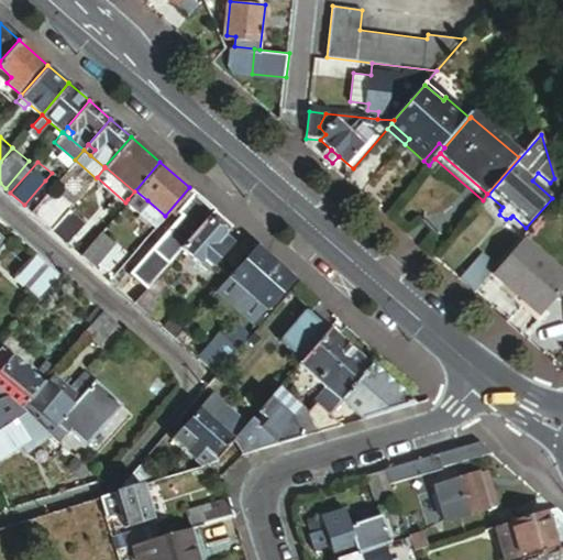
[(52,186),(31,210),(52,229),(69,208),(73,205),(52,186)]
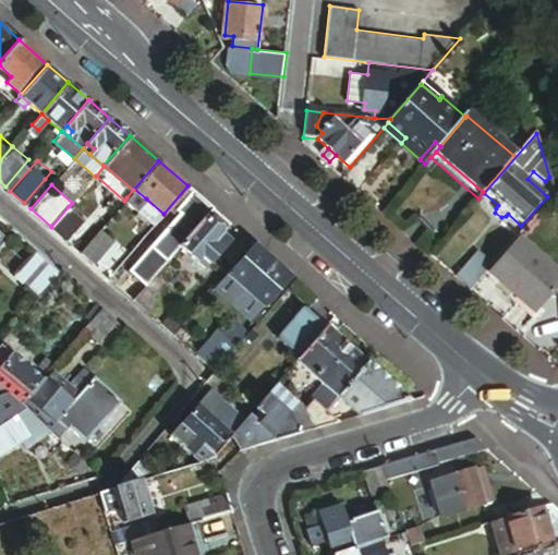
[(133,190),(126,197),(138,208),(146,198),(134,189),(133,190)]
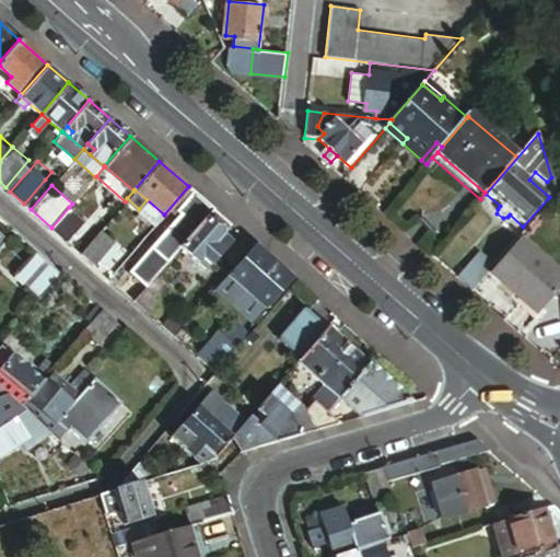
[(212,208),(193,190),(176,208),(179,212),(151,246),(167,260),(171,256),(181,244),(205,217),(212,208)]
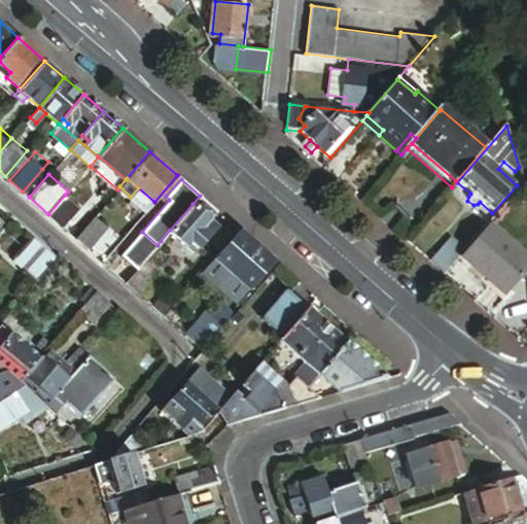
[(154,202),(138,187),(131,197),(147,210),(154,202)]
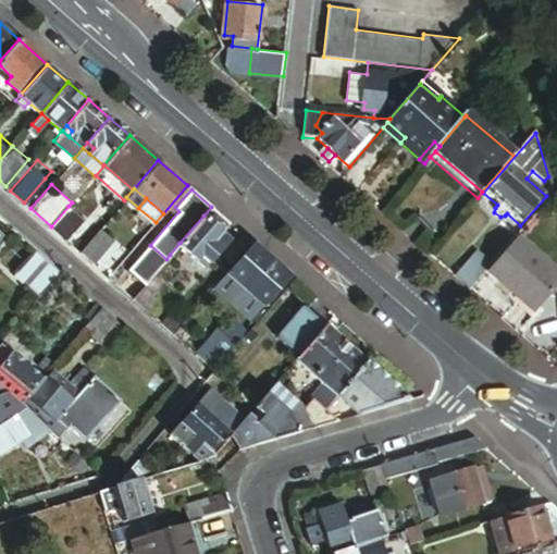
[(69,206),(51,226),(67,241),(85,219),(69,206)]
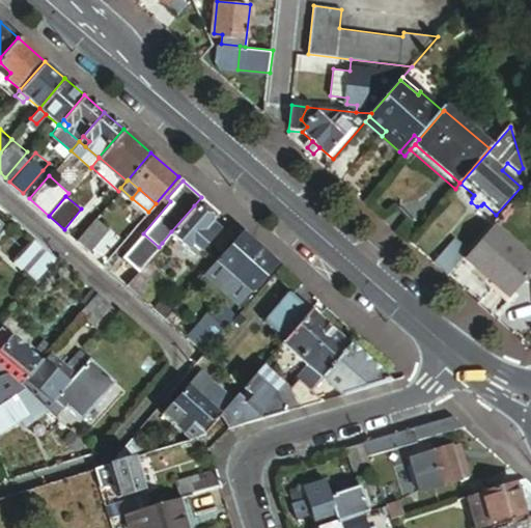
[(194,205),(171,231),(196,252),(219,226),(194,205)]
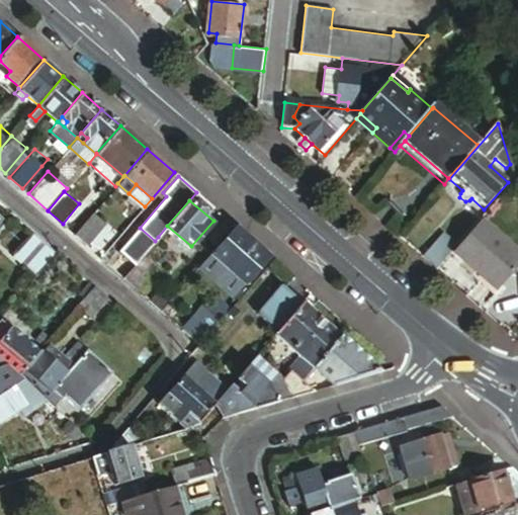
[(90,215),(74,233),(86,244),(102,225),(90,215)]
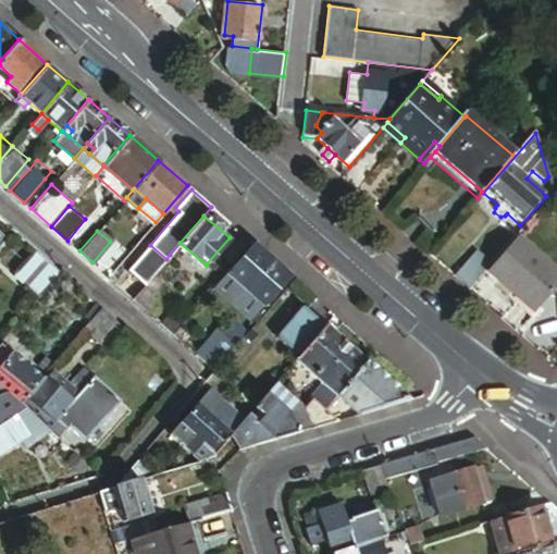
[(556,287),(556,269),(518,235),(492,266),(487,270),(536,312),(556,287)]
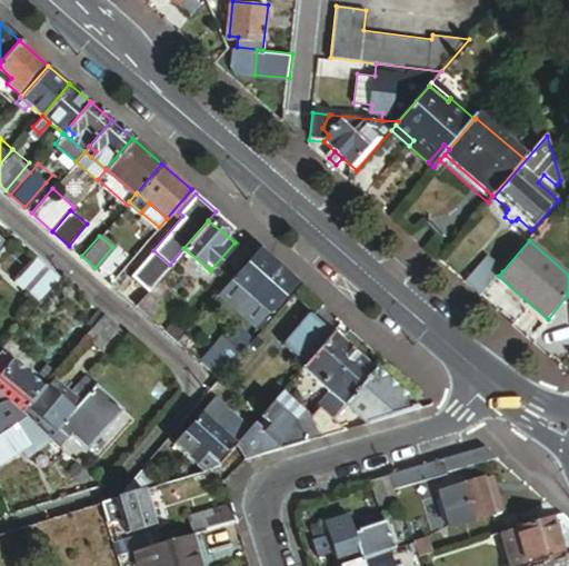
[(295,280),(258,248),(229,281),(246,296),(248,294),(268,311),(295,280)]
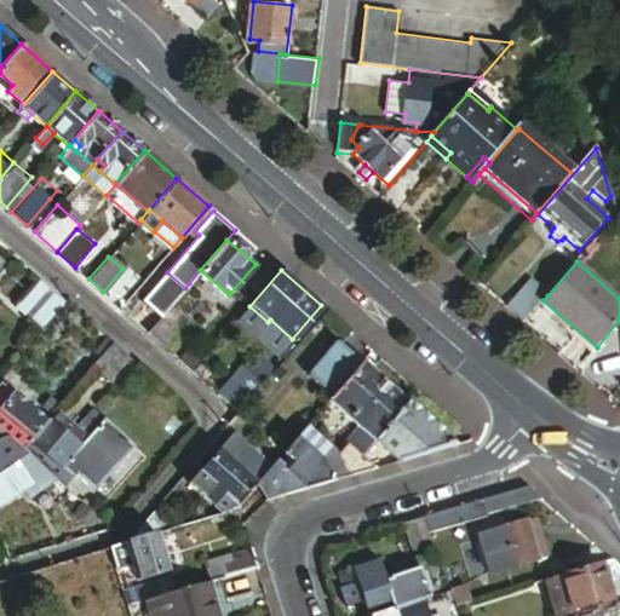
[(150,300),(164,312),(171,304),(172,303),(177,298),(185,288),(167,272),(147,297),(150,300)]
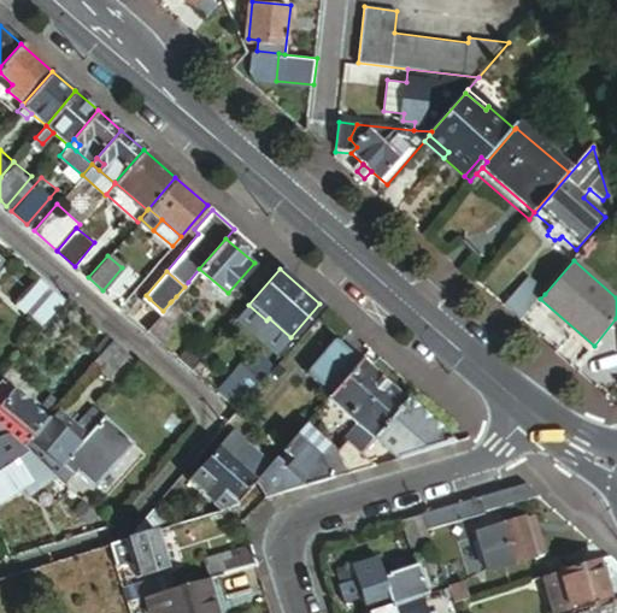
[(48,323),(68,300),(53,287),(41,276),(16,304),(45,326),(48,323)]
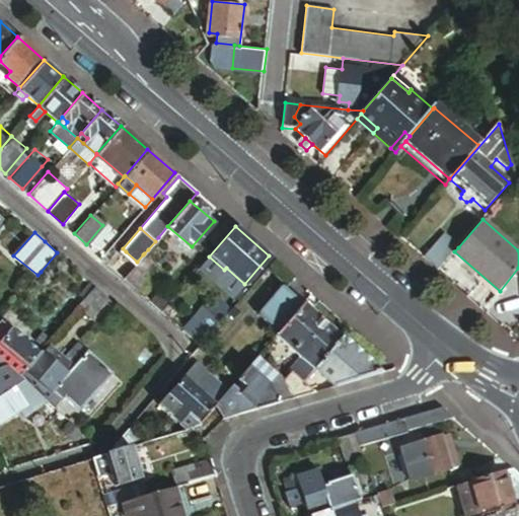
[(454,251),(458,247),(443,234),(424,256),(437,269),(442,263),(444,264),(454,251)]
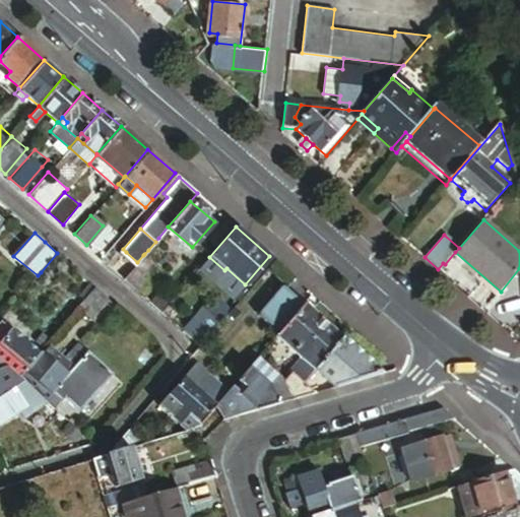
[(115,243),(102,258),(112,267),(126,252),(123,249),(115,243)]
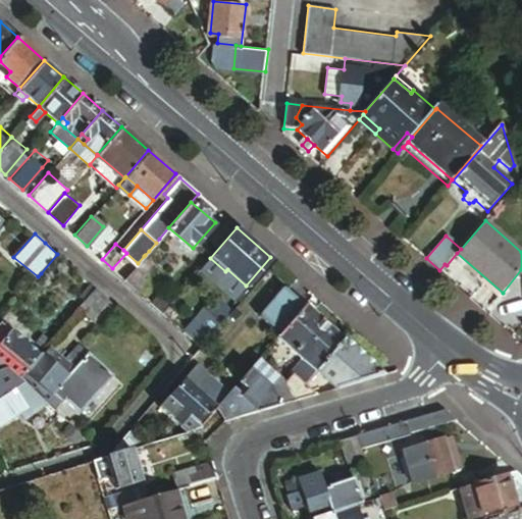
[(138,263),(124,278),(144,296),(146,298),(167,274),(145,255),(144,256),(138,263)]
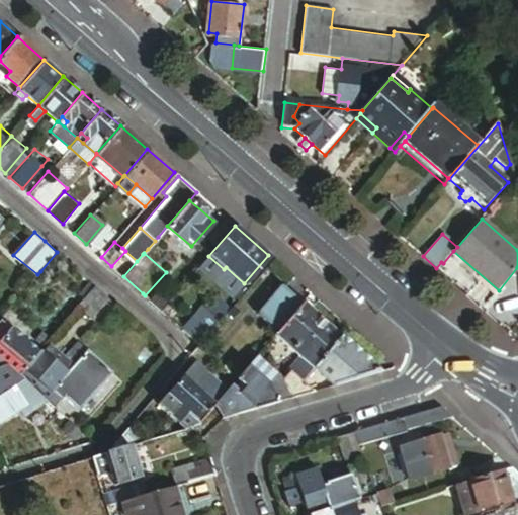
[(208,256),(195,270),(229,299),(244,283),(226,267),(224,269),(208,256)]
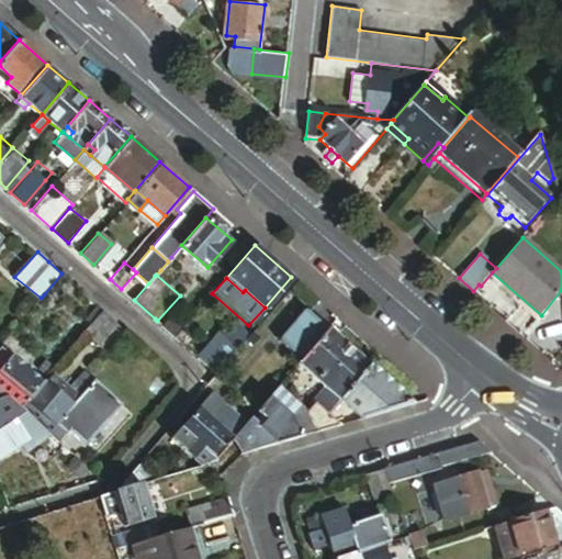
[(104,310),(103,310),(87,330),(102,344),(120,324),(104,310)]
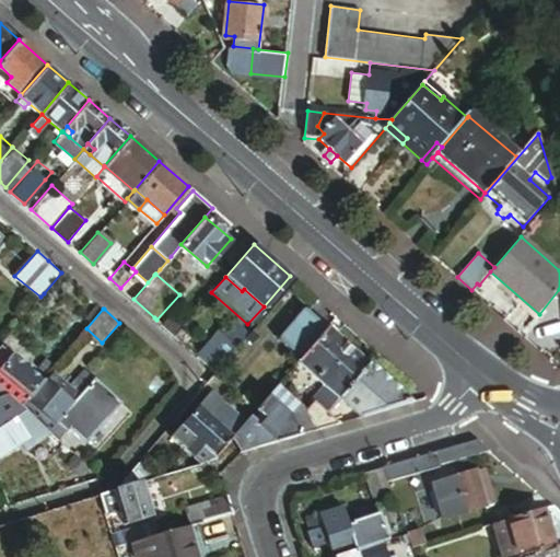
[(279,338),(301,358),(327,327),(305,309),(279,338)]
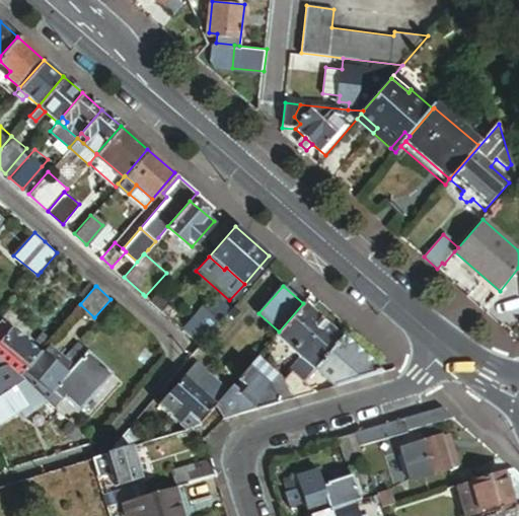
[(157,291),(150,300),(161,310),(169,301),(157,291)]
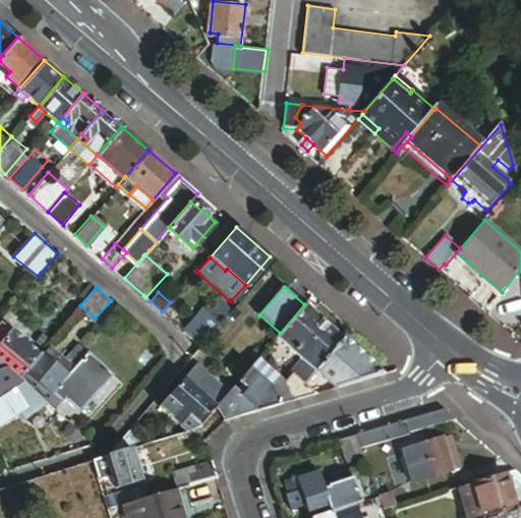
[(219,298),(208,311),(220,322),(231,309),(219,298)]
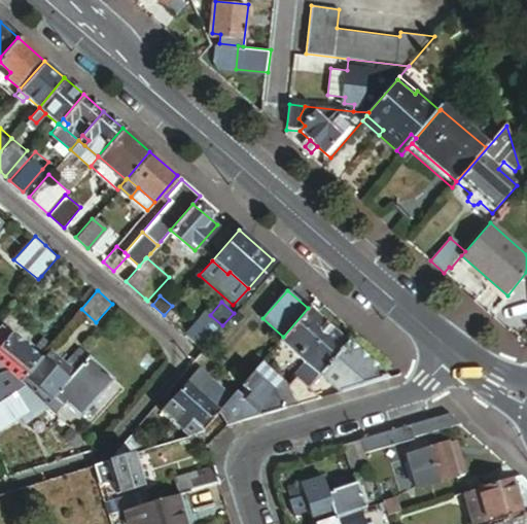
[(283,337),(281,340),(288,346),(306,360),(315,369),(319,373),(346,341),(315,315),(308,308),(283,337)]
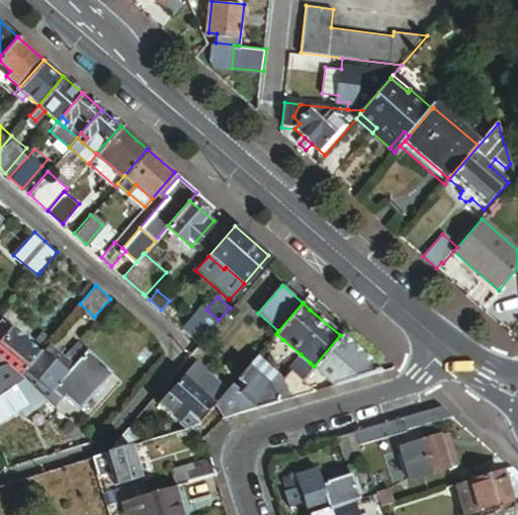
[(201,305),(182,328),(199,343),(219,320),(206,310),(201,305)]
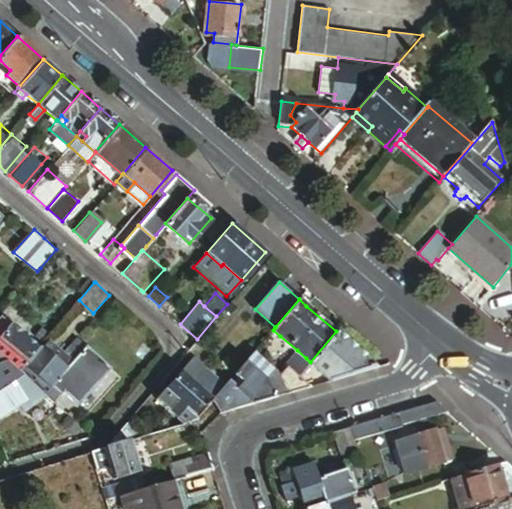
[(2,312),(0,313),(0,333),(12,320),(2,312)]
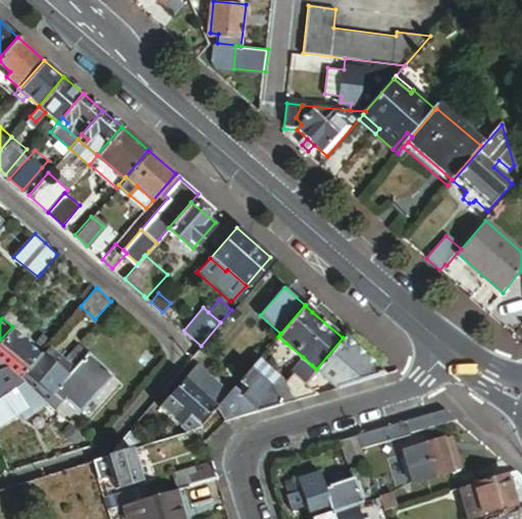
[(0,342),(18,358),(29,366),(42,352),(12,326),(0,340),(0,342)]
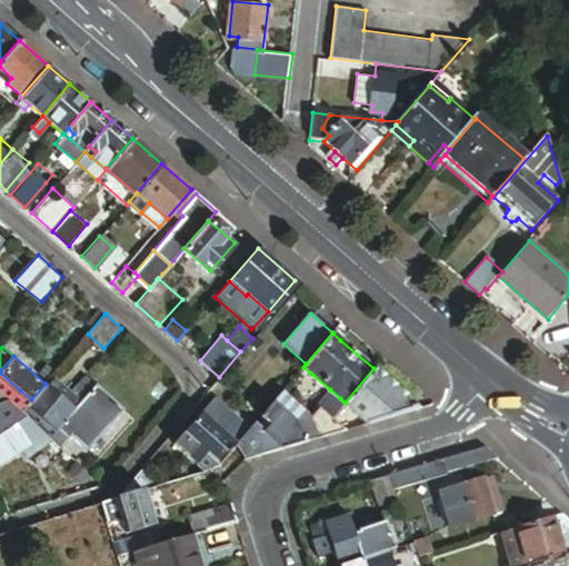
[(373,368),(345,403),(350,407),(361,417),(367,421),(418,406),(373,368)]
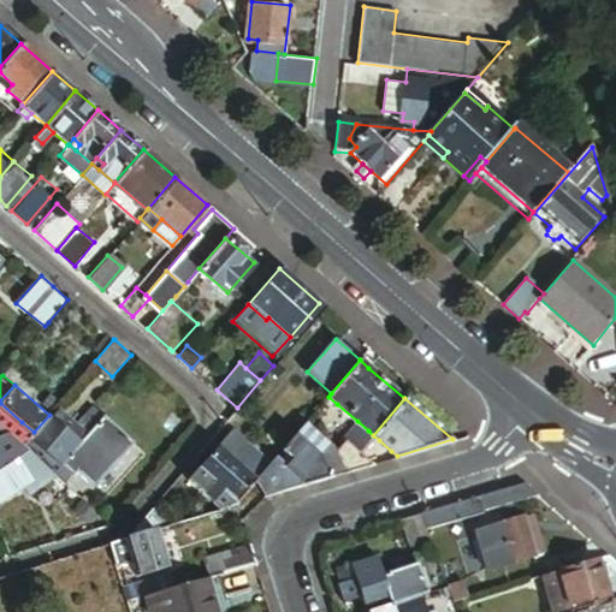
[(0,403),(0,423),(9,432),(11,434),(22,422),(0,403)]
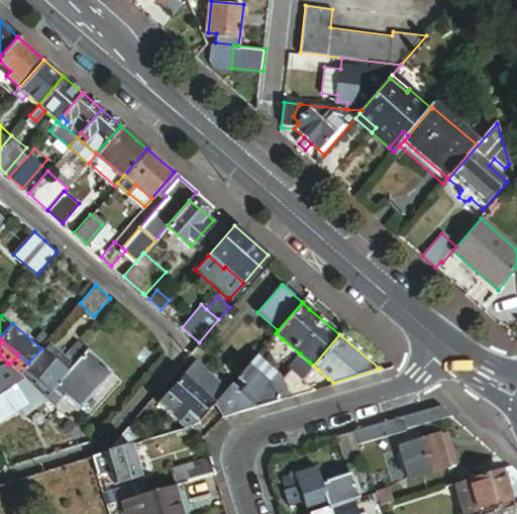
[(73,363),(87,346),(79,340),(66,355),(73,363)]
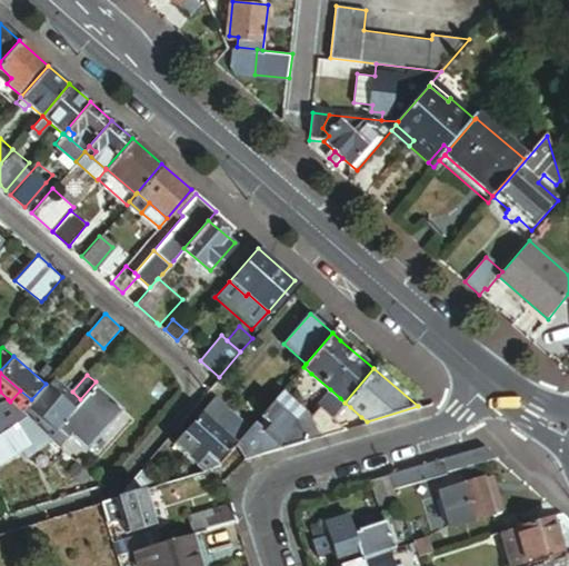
[(55,377),(47,385),(55,393),(62,384),(55,377)]
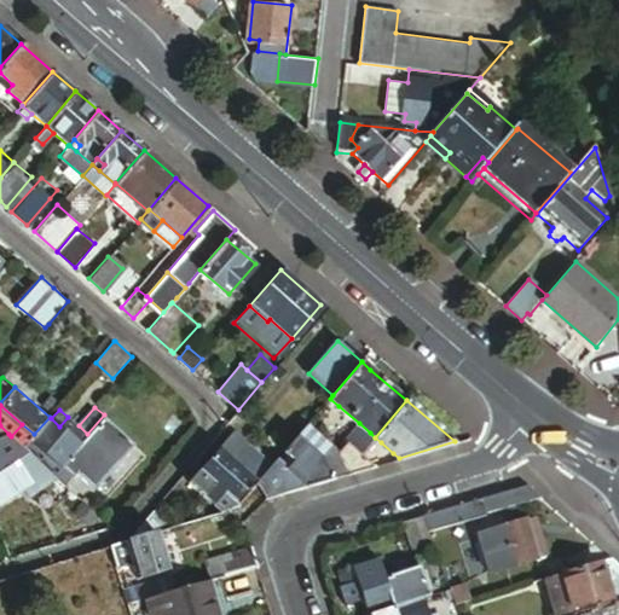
[(81,473),(120,427),(105,413),(104,415),(87,434),(79,425),(68,417),(59,427),(81,445),(90,452),(71,473),(75,475),(79,471),(81,473)]
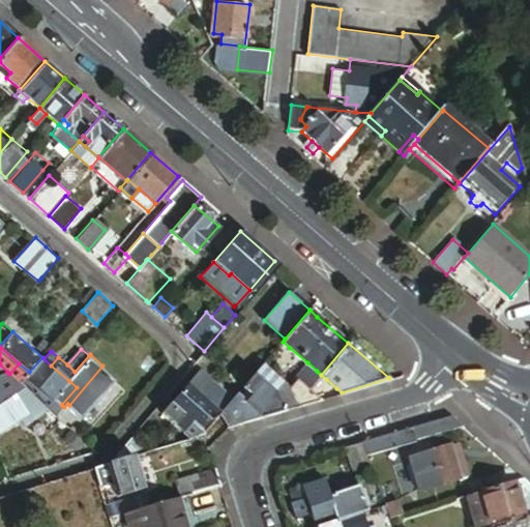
[(29,372),(26,375),(54,399),(69,381),(51,366),(43,358),(42,357),(29,372)]
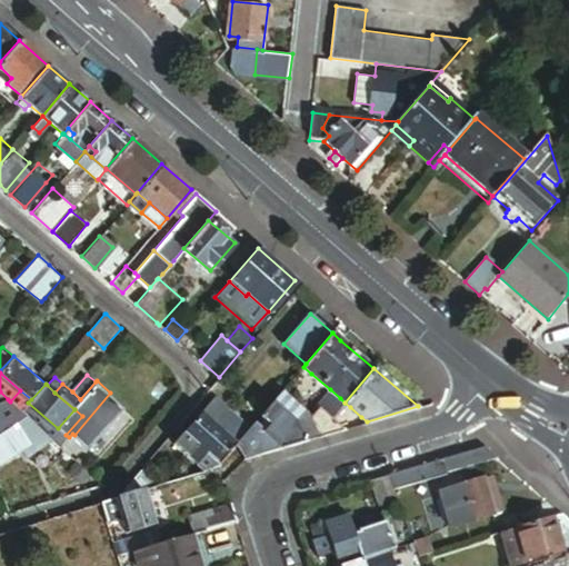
[(319,406),(328,413),(340,398),(330,389),(318,404),(319,406)]
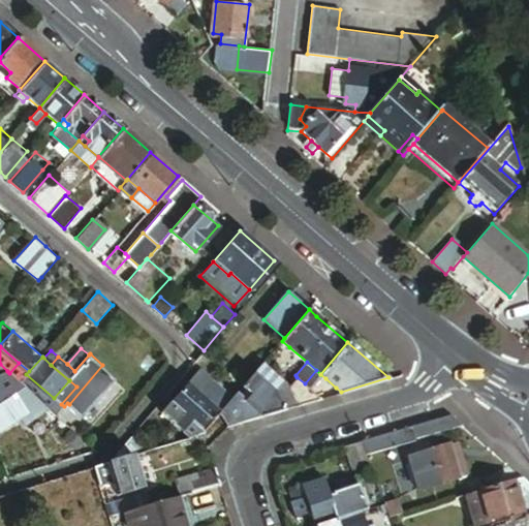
[(20,381),(26,374),(29,371),(19,363),(9,373),(18,380),(20,381)]
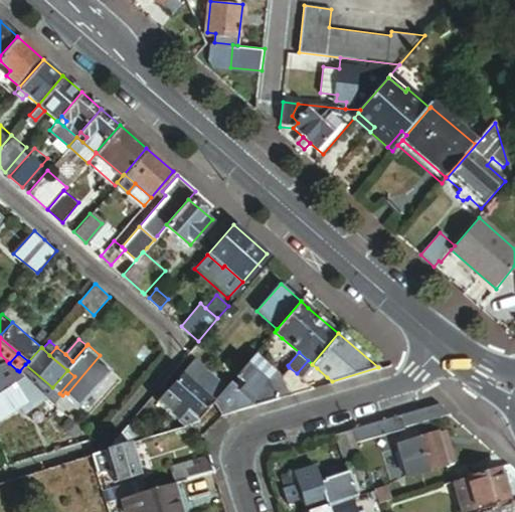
[(281,374),(256,353),(248,362),(268,378),(278,397),(293,392),(282,376),(281,374)]
